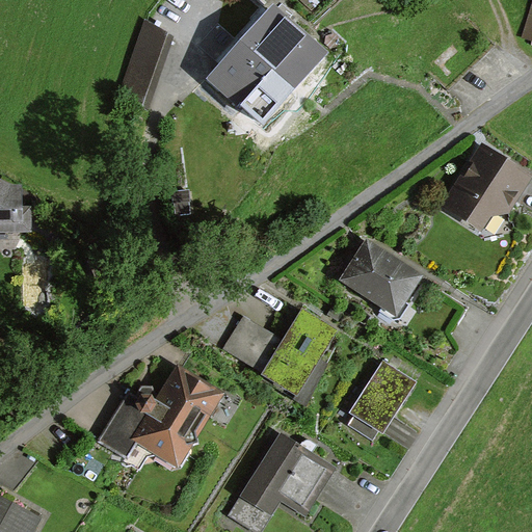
[(326,53),(270,3),(206,76),(262,126),(326,53)]
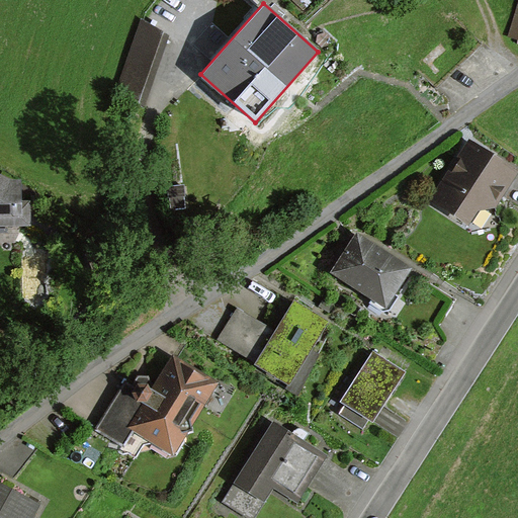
[(139,21),(121,73),(151,82),(167,30),(139,21)]
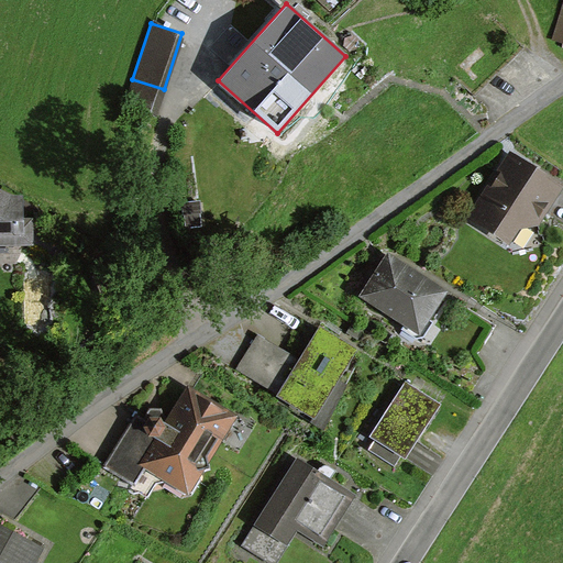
[(468,218),(510,242),(528,220),(534,225),(560,185),(509,152),(468,218)]
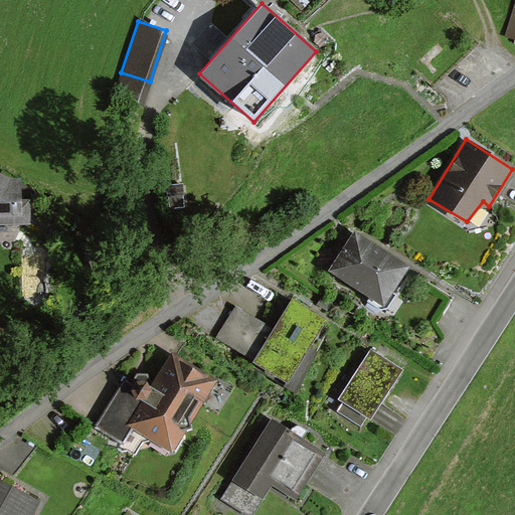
[(0,223),(27,223),(27,199),(18,199),(18,178),(6,178),(0,174),(0,223)]
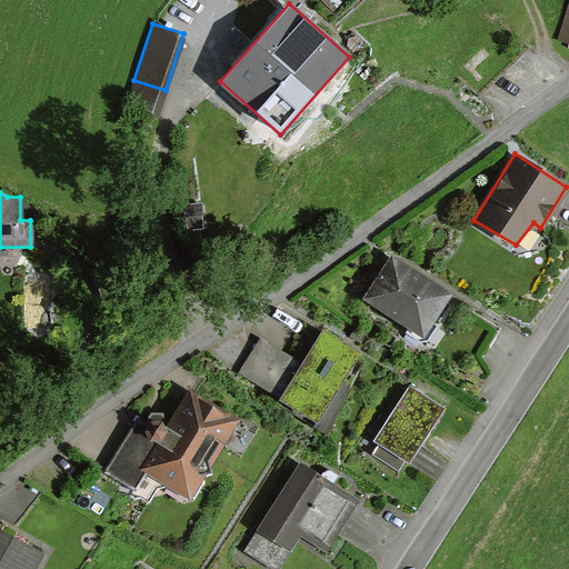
[(450,293),(390,256),(361,301),(421,339),(450,293)]
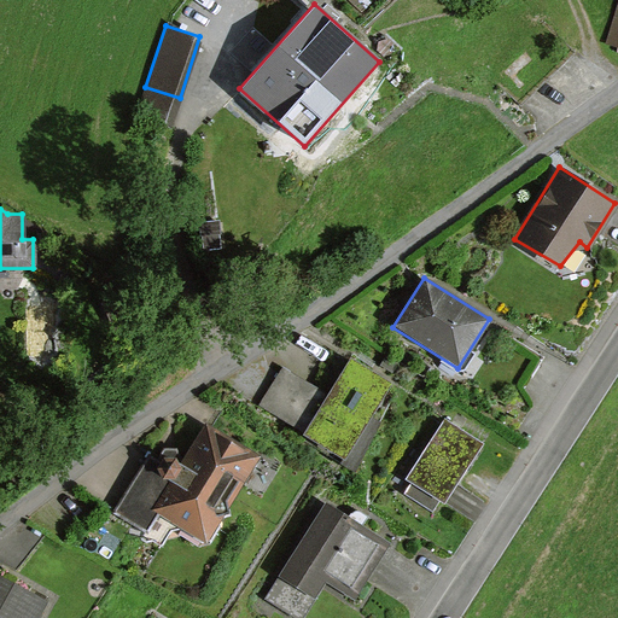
[(388,383),(348,359),(302,432),(343,456),(388,383)]
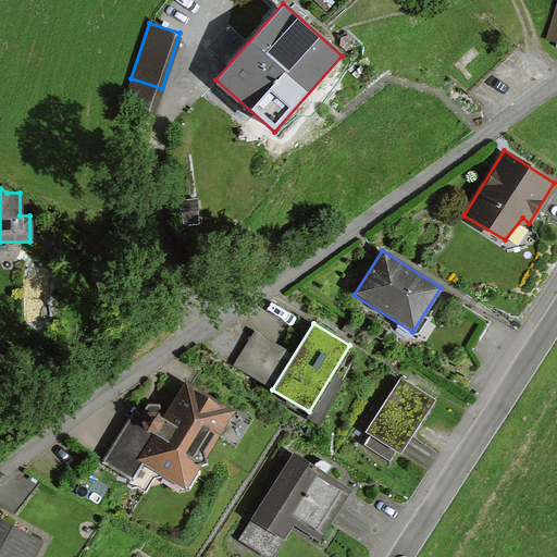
[(256,336),(242,366),(274,382),(289,353),(256,336)]
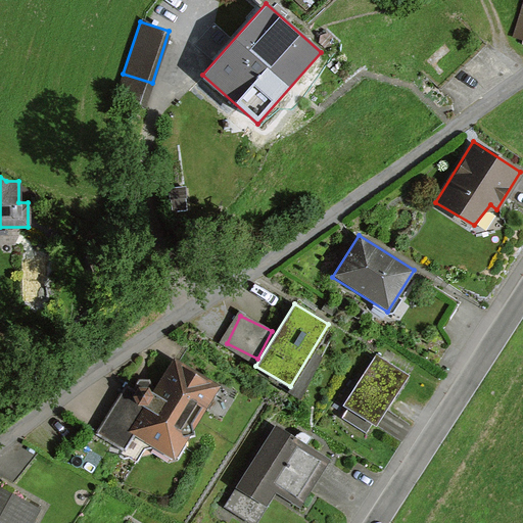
[(375,426),(407,375),(375,355),(343,406),(375,426)]
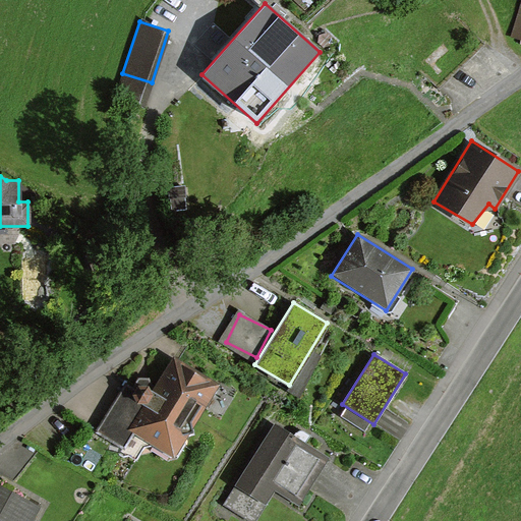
[(142,408),(127,431),(171,460),(217,389),(174,361),(153,394),(143,388),(134,402),(142,408)]
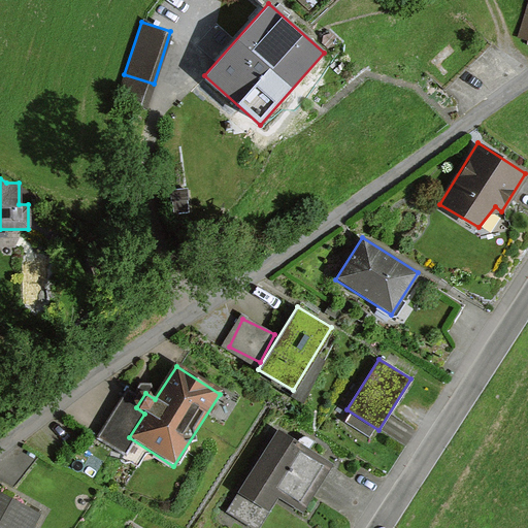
[(276,430),(238,493),(268,512),(277,497),(301,513),(331,464),(276,430)]
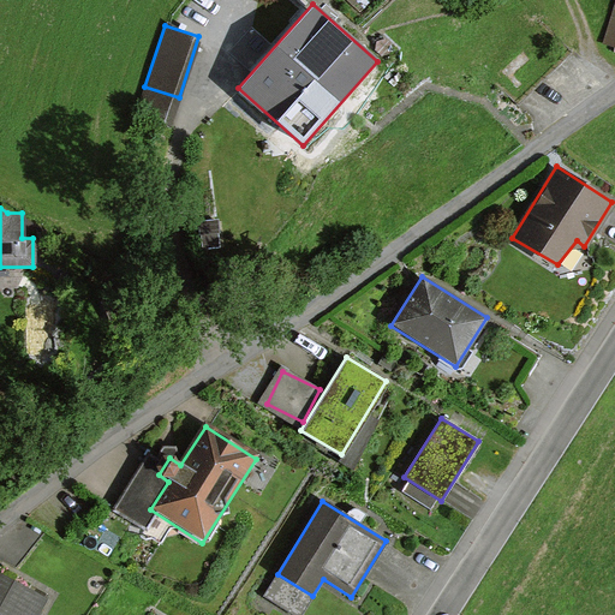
[(0,614),(34,614),(42,601),(0,577),(0,614)]
